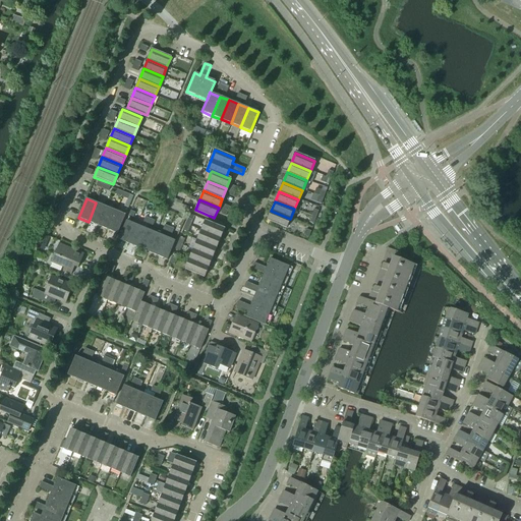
[(98,226),(106,207),(96,203),(89,222),(98,226)]
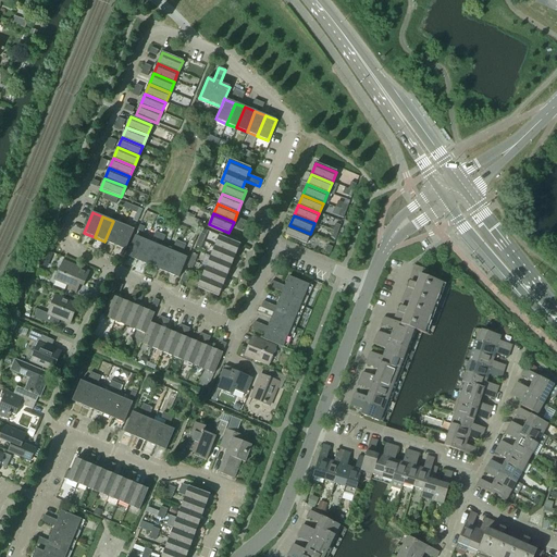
[(114,246),(123,225),(113,221),(104,242),(114,246)]
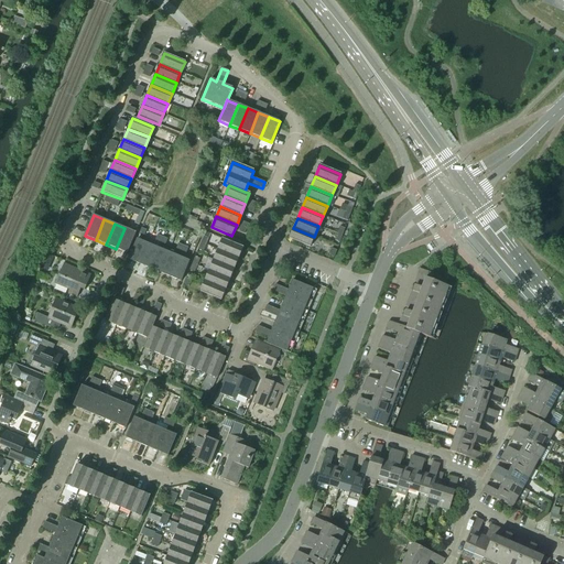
[(127,253),(136,232),(125,228),(116,249),(127,253)]
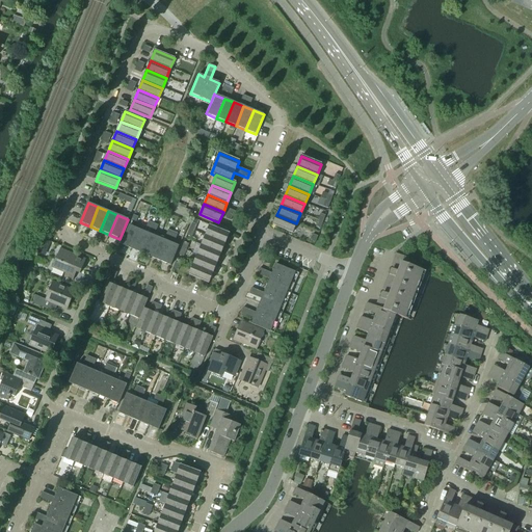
[(292,234),(296,223),(276,215),(272,225),(292,234)]
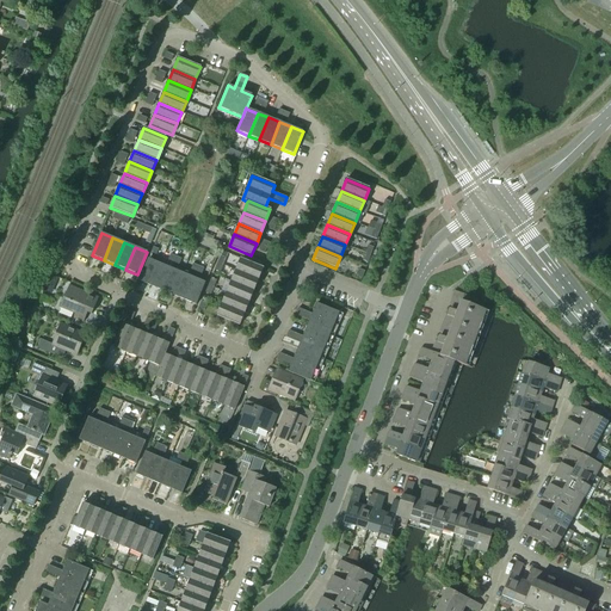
[(150,287),(160,264),(148,259),(139,282),(150,287)]
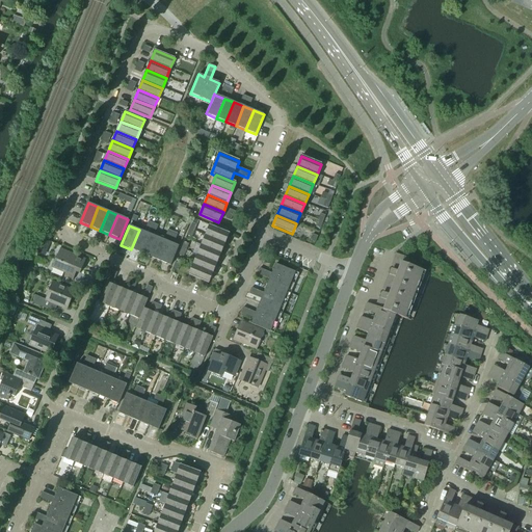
[(224,244),(229,234),(210,225),(206,236),(224,244)]
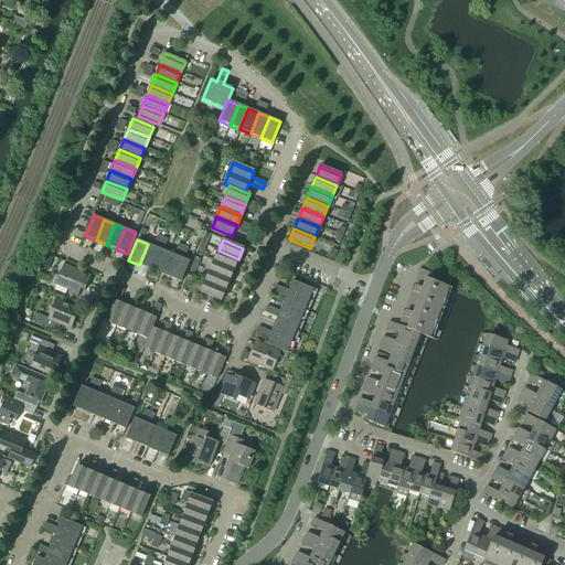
[(149,269),(158,248),(148,244),(139,265),(149,269)]
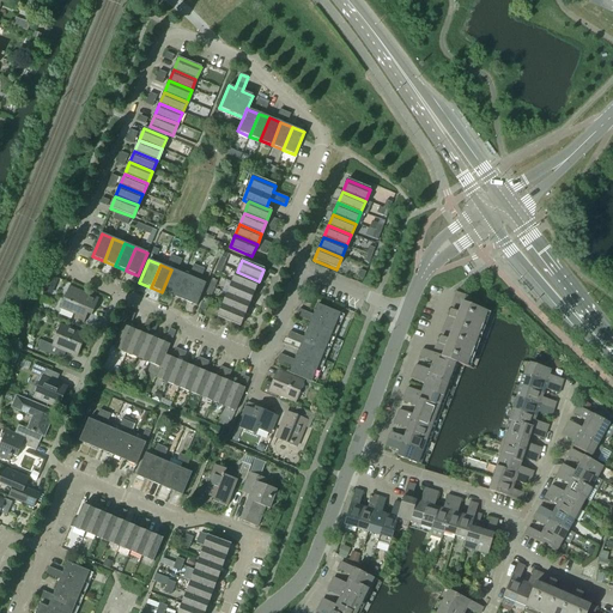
[(174,297),(183,274),(171,269),(162,292),(174,297)]
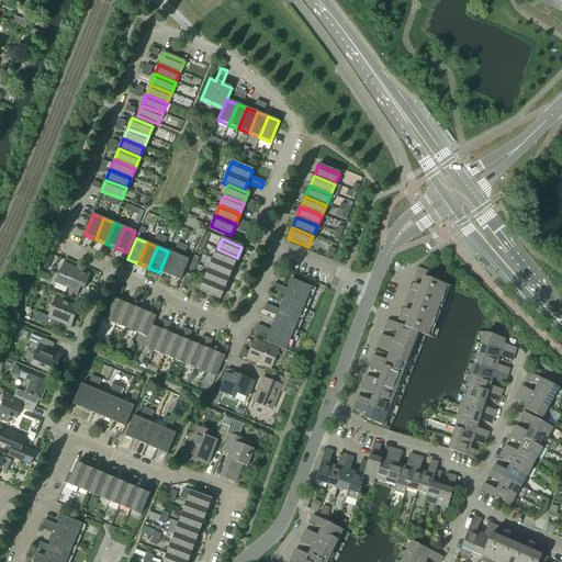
[(233,268),(237,258),(217,249),(213,259),(233,268)]
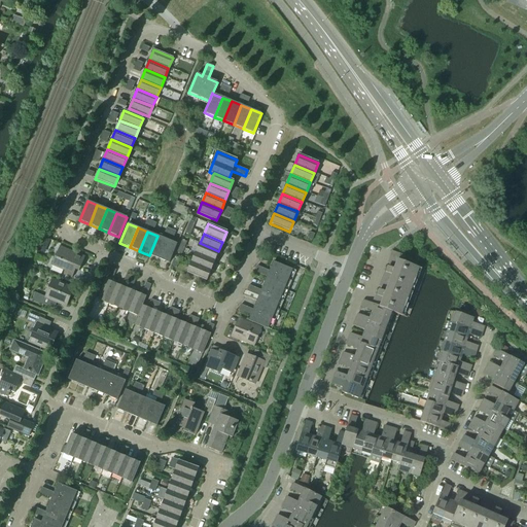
[(159,259),(167,240),(157,236),(149,255),(159,259)]
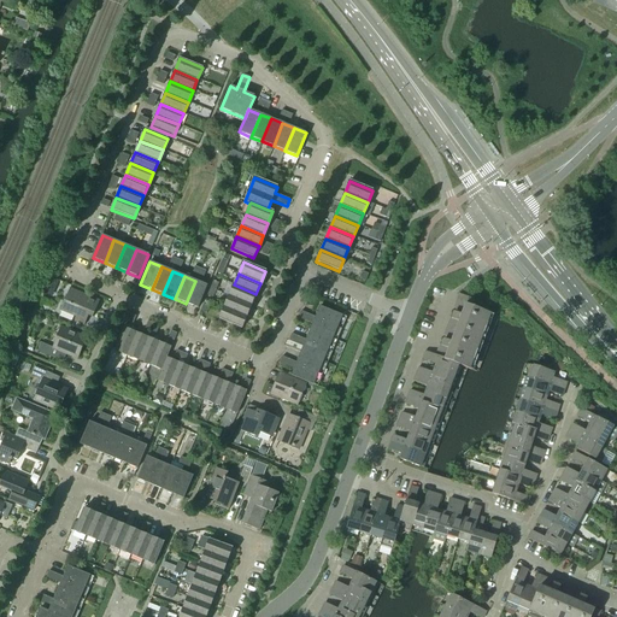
[(198,309),(207,286),(195,281),(186,304),(198,309)]
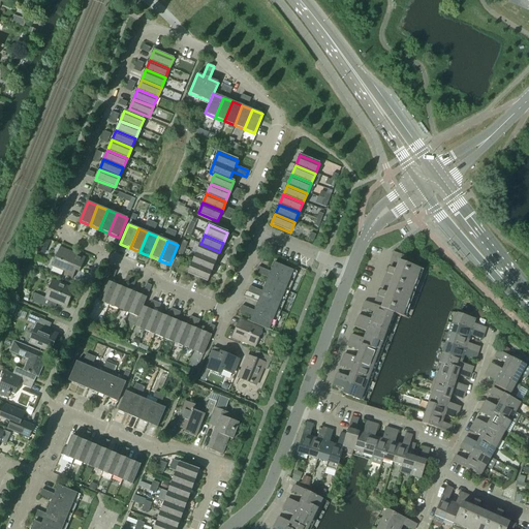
[(215,262),(219,252),(200,244),(196,254),(215,262)]
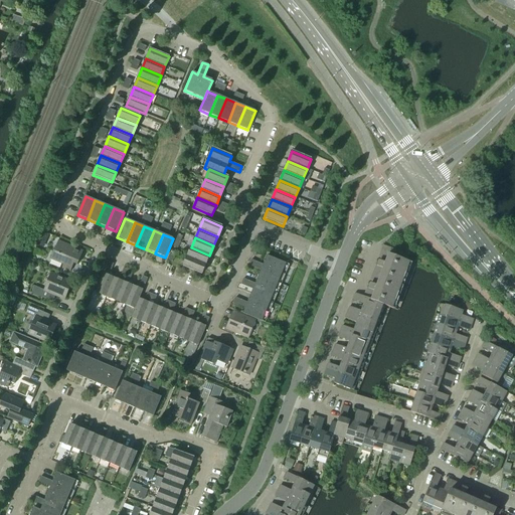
[(76,266),(82,251),(58,240),(50,260),(63,265),(61,269),(70,272),(73,264),(76,266)]
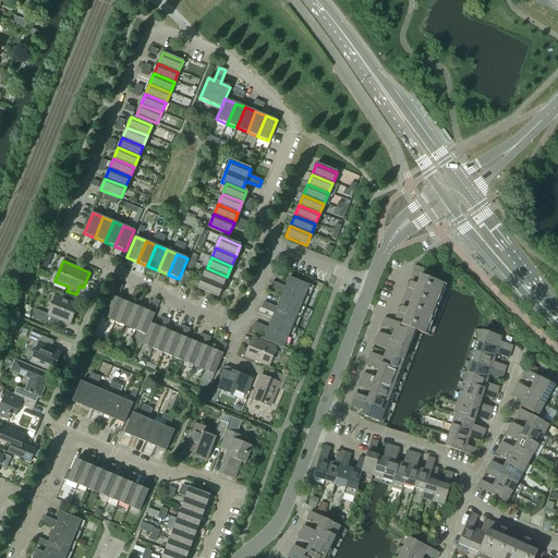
[(425,277),(428,271),(415,266),(413,273),(425,277)]
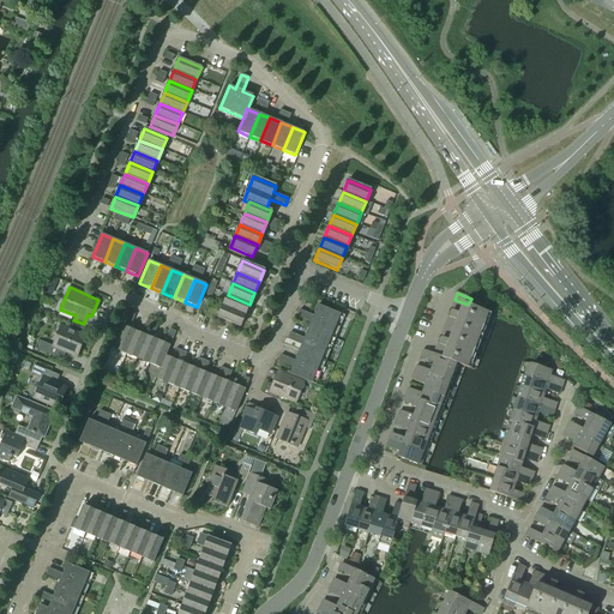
[(245,315),(250,305),(228,295),(223,306),(245,315)]
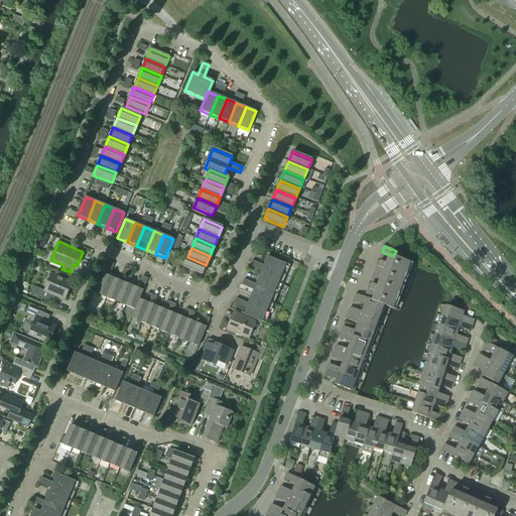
[(404,286),(412,263),(393,256),(382,252),(379,258),(387,261),(386,264),(380,261),(378,267),(376,266),(373,275),(404,286)]
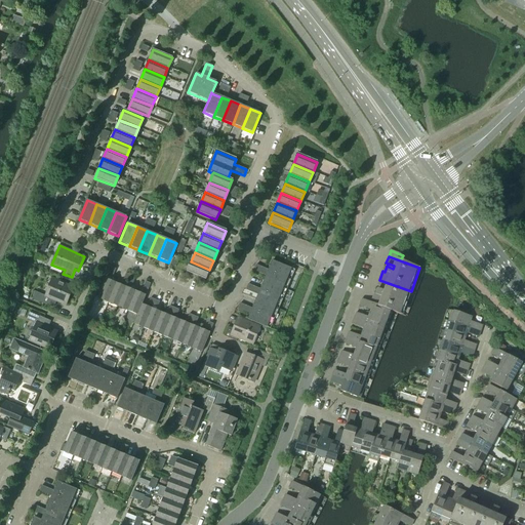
[(283,288),(291,269),(272,260),(268,270),(256,265),(253,271),(266,276),(264,280),(283,288)]
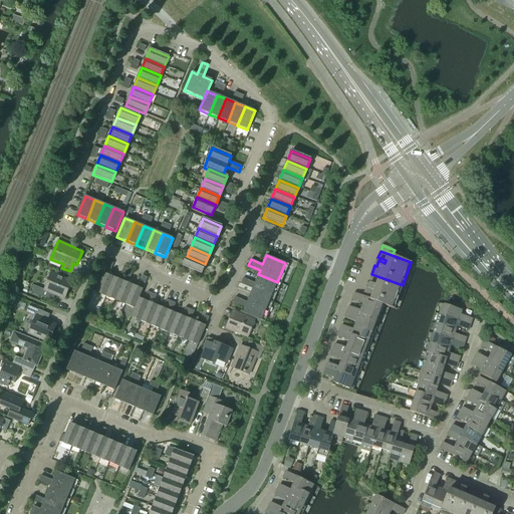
[(201,274),(205,264),(187,256),(183,266),(201,274)]
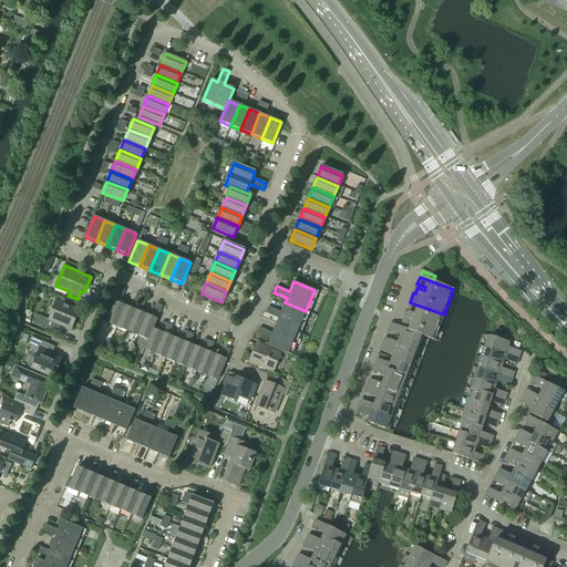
[(70,329),(78,310),(58,301),(50,321),(38,316),(34,322),(55,331),(58,325),(70,329)]
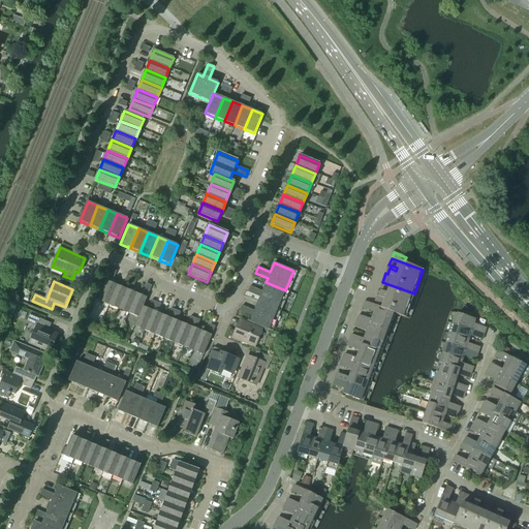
[(109,305),(117,286),(106,281),(98,301),(109,305)]
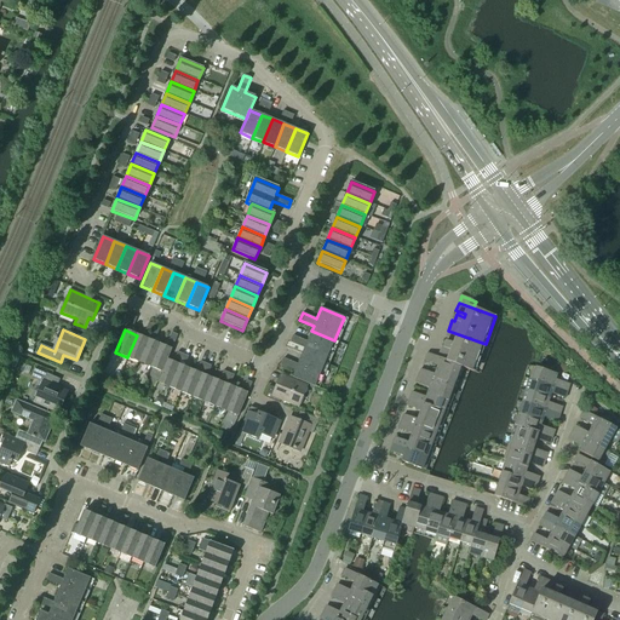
[(325,363),(334,340),(311,331),(308,342),(293,336),(291,343),(304,349),(302,355),(325,363)]
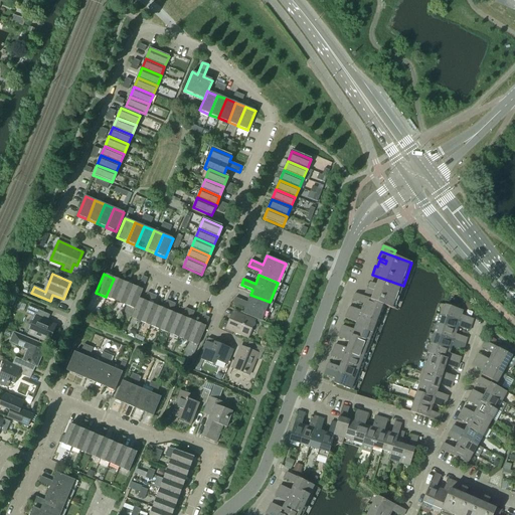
[(394,309),(403,286),(372,275),(370,280),(377,283),(376,286),(370,284),(368,289),(367,288),(363,297),(385,306),(394,309)]
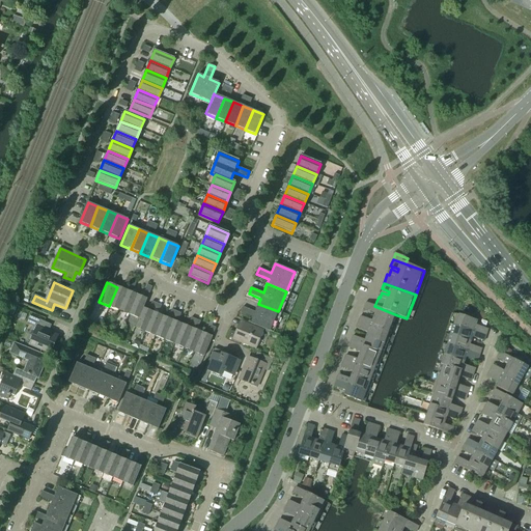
[(118,310),(127,290),(117,287),(109,306),(118,310)]
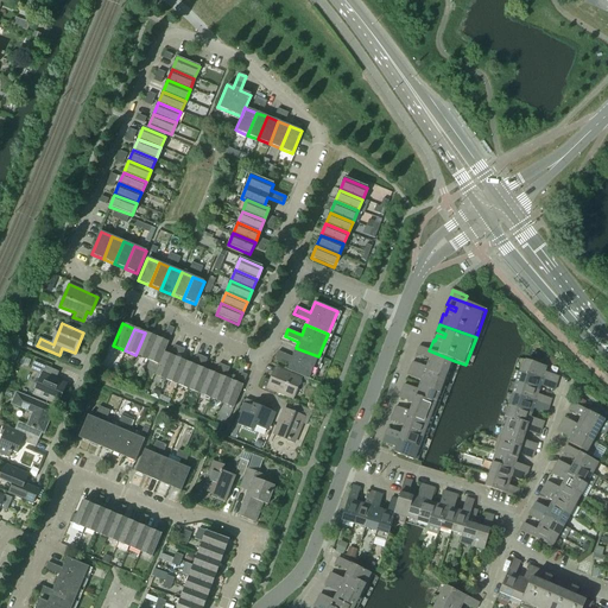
[(147,360),(157,337),(145,333),(135,355),(147,360)]
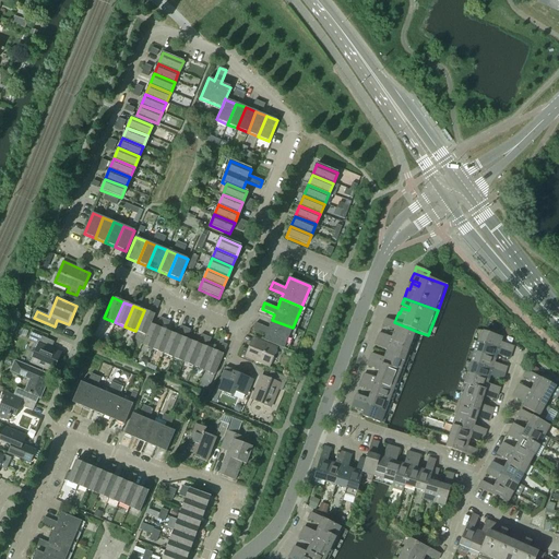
[(151,324),(155,316),(144,310),(135,331),(145,335),(150,324),(151,324)]
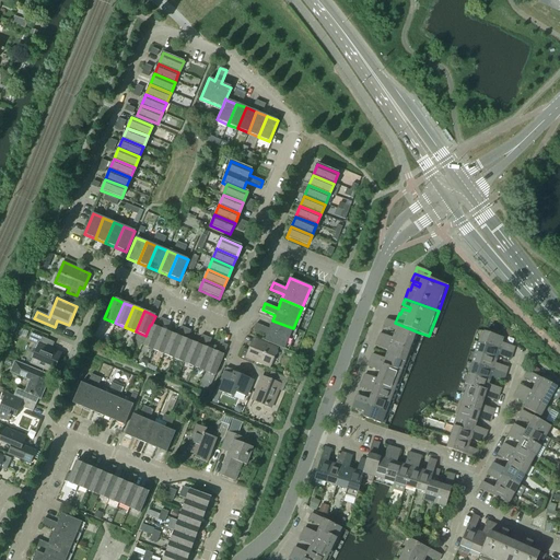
[(415,342),(419,333),(395,323),(385,319),(383,326),(395,330),(394,335),(415,342)]
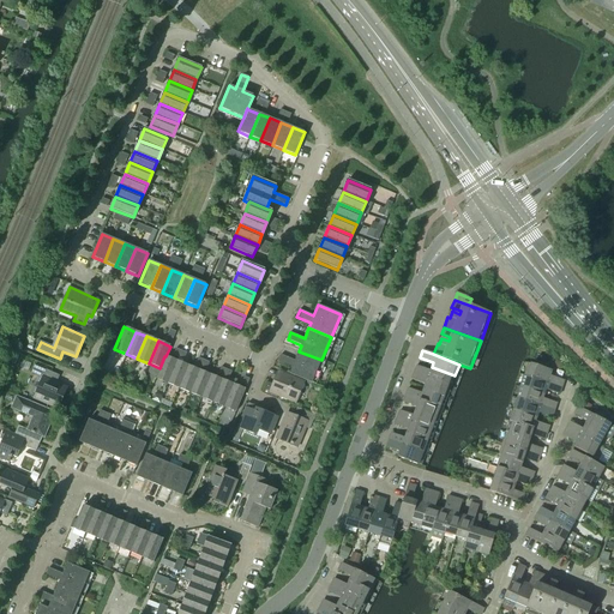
[(312,384),(321,360),(299,351),(295,361),(281,355),(278,362),(292,367),(289,374),(312,384)]
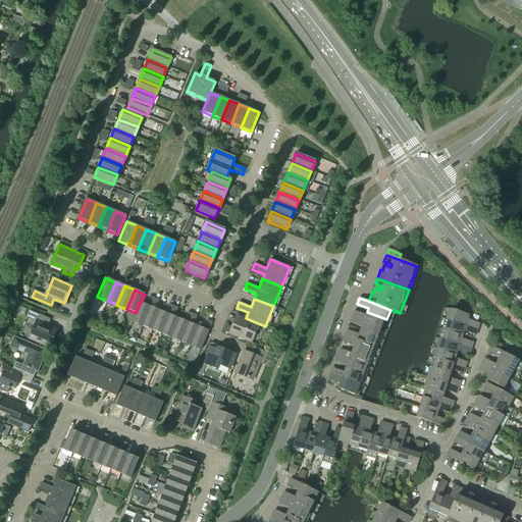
[(143,326),(151,307),(141,303),(140,303),(136,313),(133,322),(143,326)]
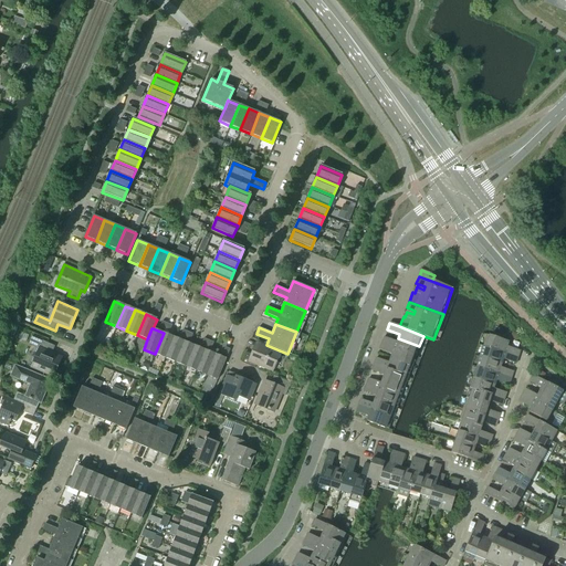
[(165,358),(174,337),(164,333),(155,354),(165,358)]
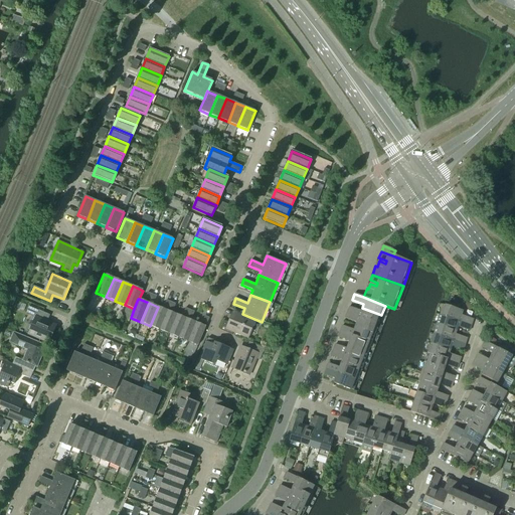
[(462,316),(463,311),(443,305),(440,315),(471,325),(473,319),(462,316)]
